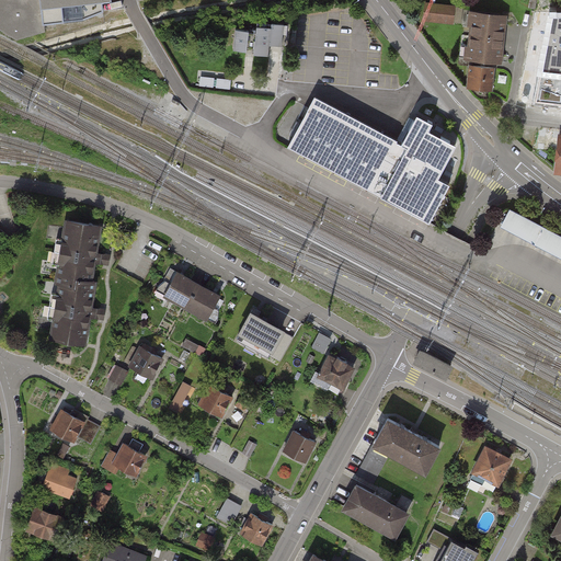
[(0,0),(0,18),(31,35),(45,31),(45,21),(42,0),(0,0)]
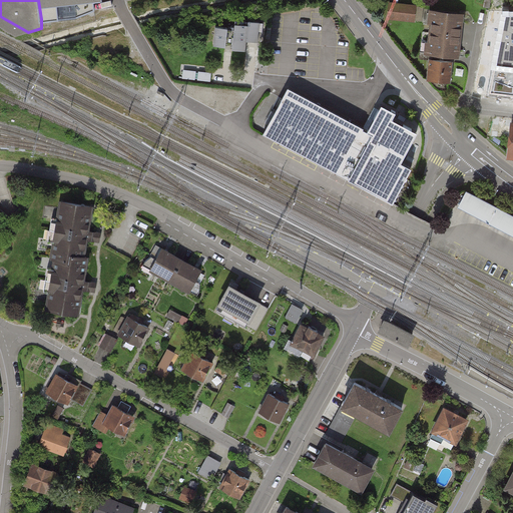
[(38,0),(41,19),(75,16),(94,5),(93,0),(38,0)]
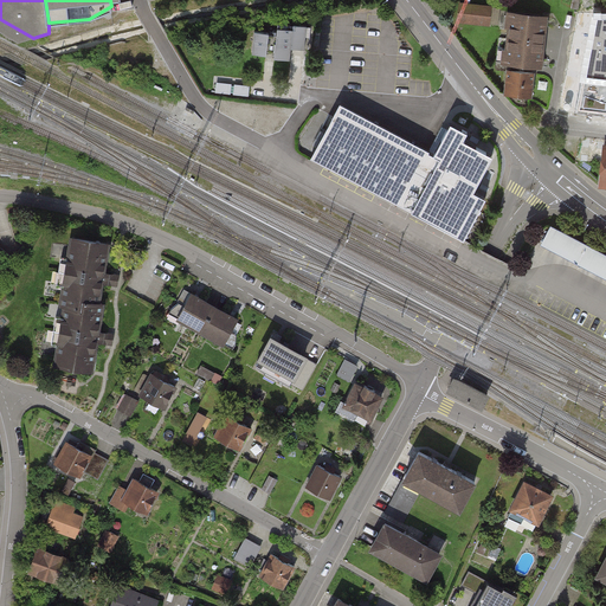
[(490,24),(491,5),(459,1),(458,21),(490,24)]
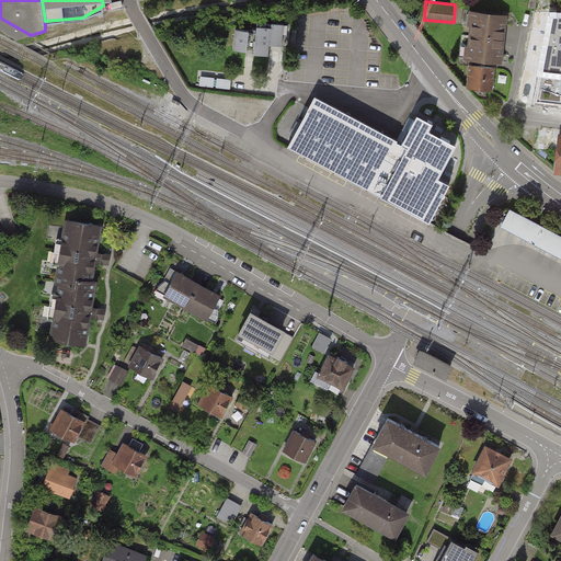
[(472,11),(470,34),(503,38),(506,15),(472,11)]
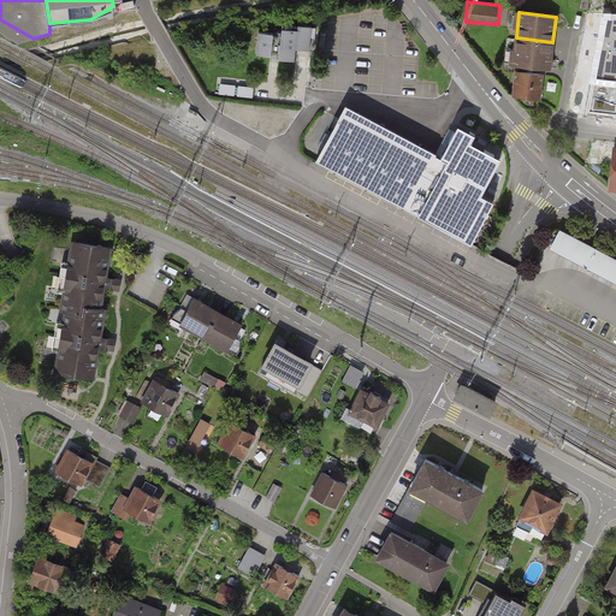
[(591,99),(615,100),(615,13),(606,15),(591,99)]
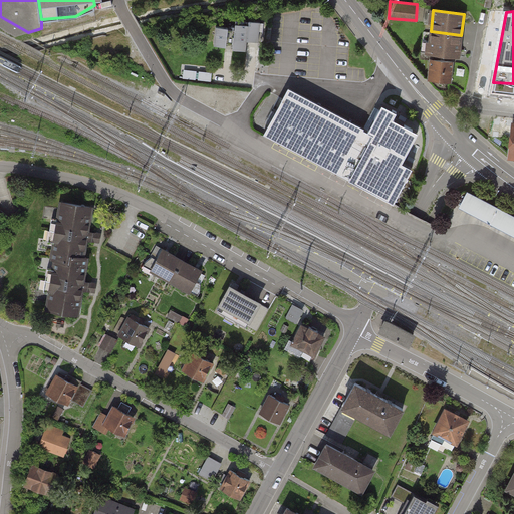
[(233,48),(246,50),(247,40),(258,41),(260,24),(235,22),(235,23),(217,22),(215,45),(227,46),(227,43),(233,44),(233,48)]
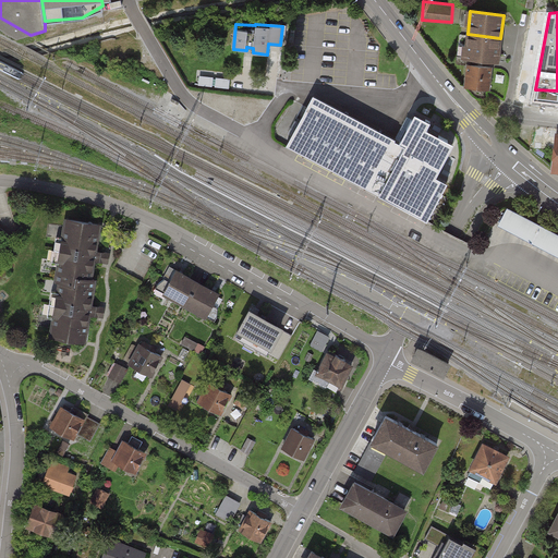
[(480,59),(497,62),(500,38),(468,34),(464,57),(471,58),(471,64),(480,65),(480,59)]
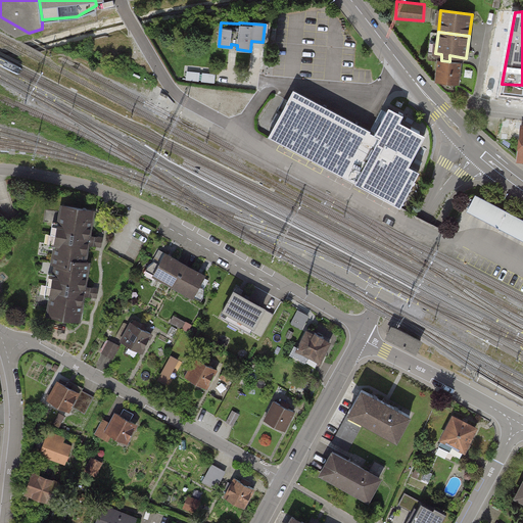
[(441,60),(439,60),(437,81),(459,84),(461,63),(449,61),(441,60)]
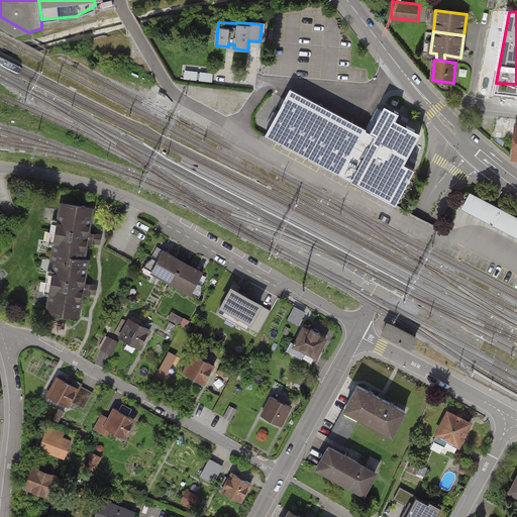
[(371,130),(290,88),(266,134),(396,203),(415,168),(405,163),(421,132),(396,119),(399,112),(385,104),(371,130)]
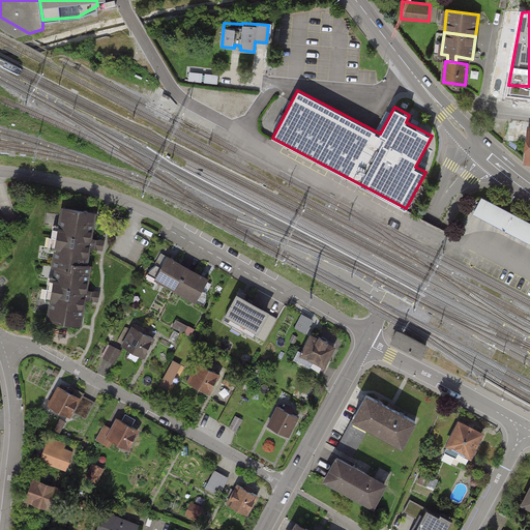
[(529,225),(479,199),(470,215),(472,215),(505,233),(529,245),(529,225)]
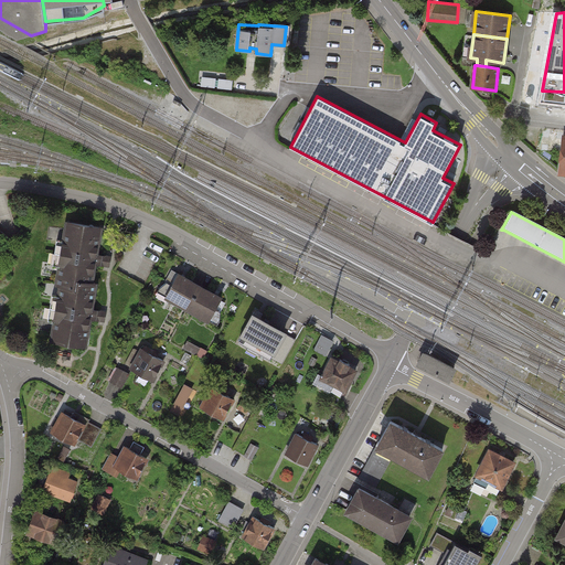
[(100,228),(64,223),(55,285),(64,286),(65,279),(93,284),(100,228)]
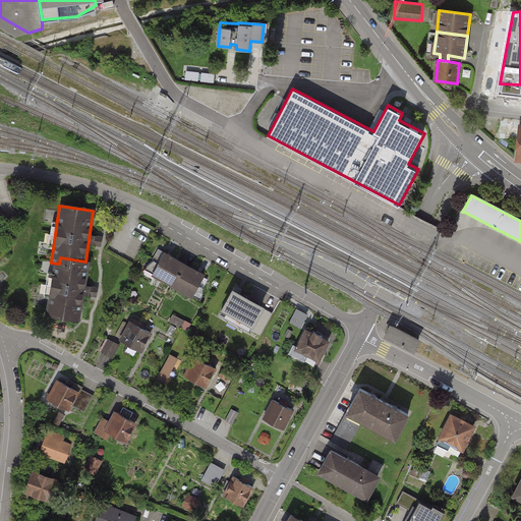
[(186,264),(166,252),(154,274),(174,286),(186,264)]
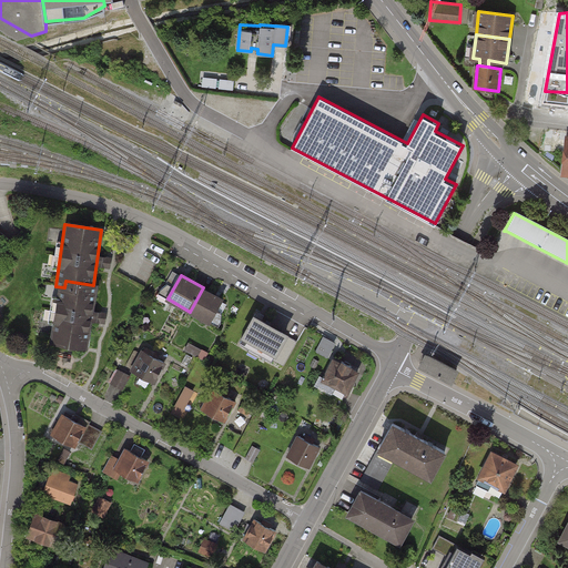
[(97,285),(93,285),(66,281),(64,287),(59,287),(51,343),(88,348),(97,285)]
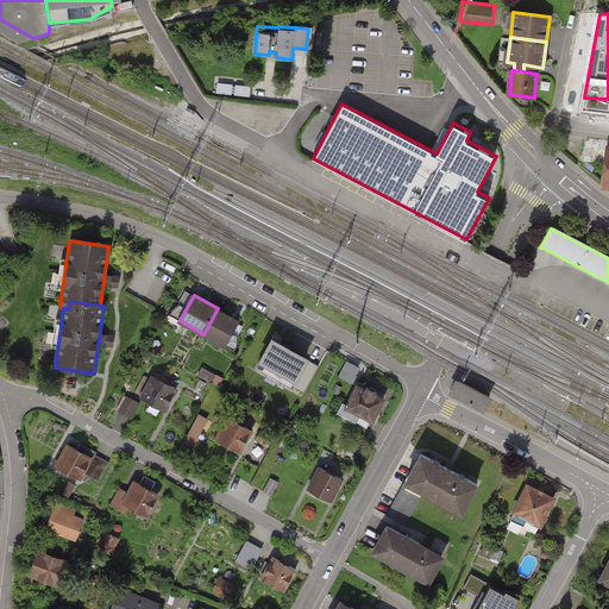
[(240,320),(218,308),(203,334),(226,346),(240,320)]
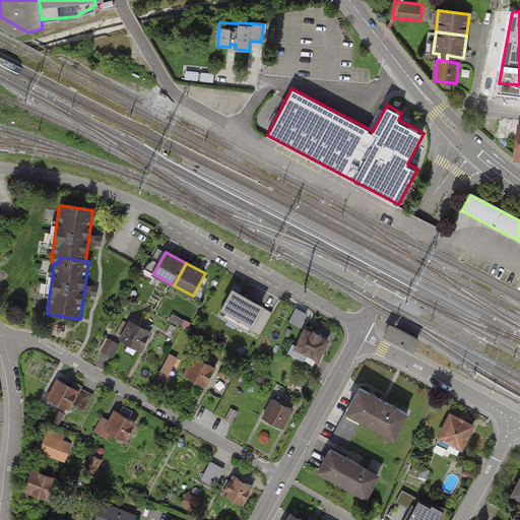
[(219,314),(249,330),(263,305),(233,288),(219,314)]
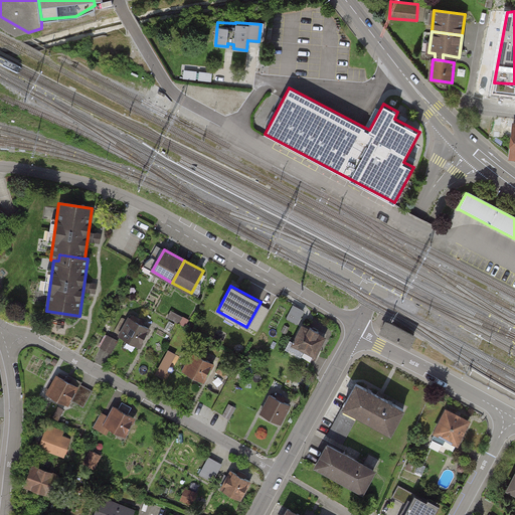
[(288,318),(299,324),(306,311),(295,305),(288,318)]
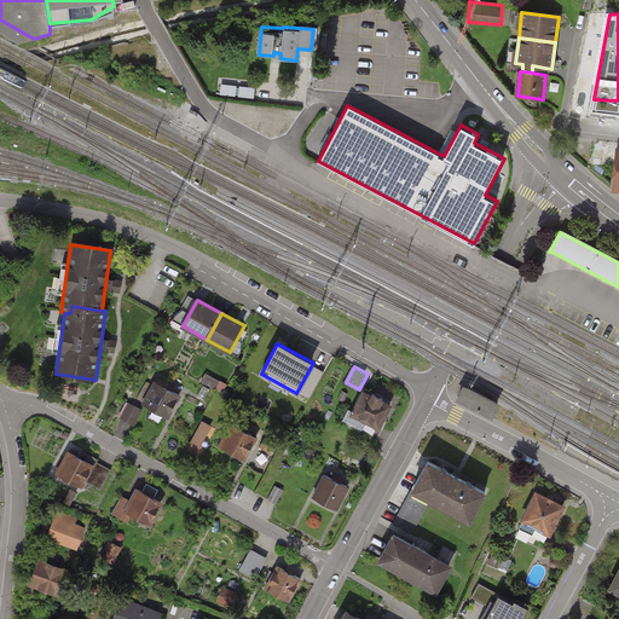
[(142,403),(169,417),(181,394),(154,380),(142,403)]
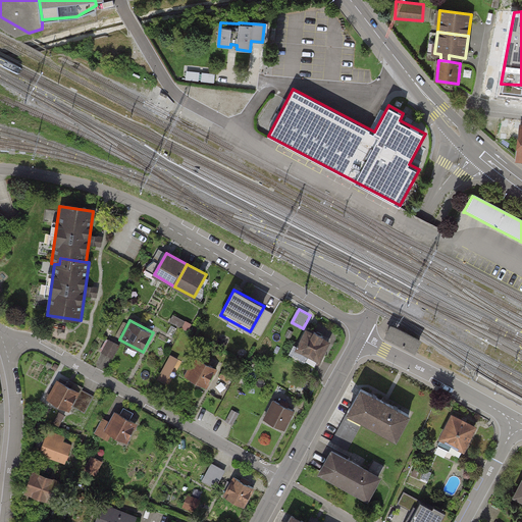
[(309,355),(320,360),(330,341),(307,328),(298,347),(295,345),(291,354),(305,362),(309,355)]
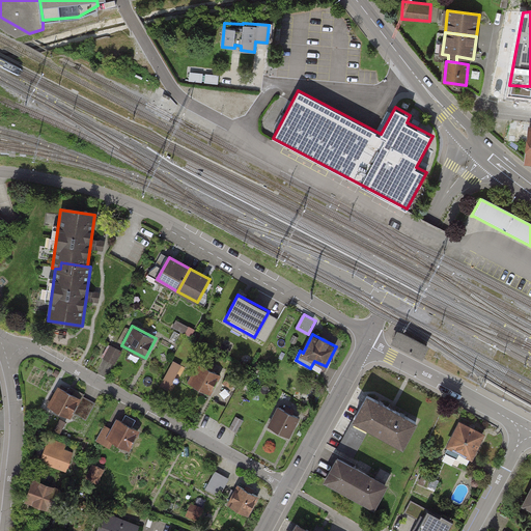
[(115,364),(121,352),(110,346),(104,359),(115,364)]
